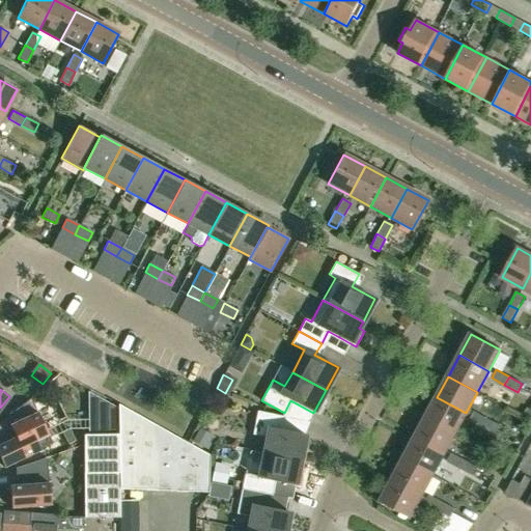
[(19,408),(0,422),(0,442),(1,444),(0,444),(0,459),(3,467),(39,450),(52,444),(30,397),(19,408)]
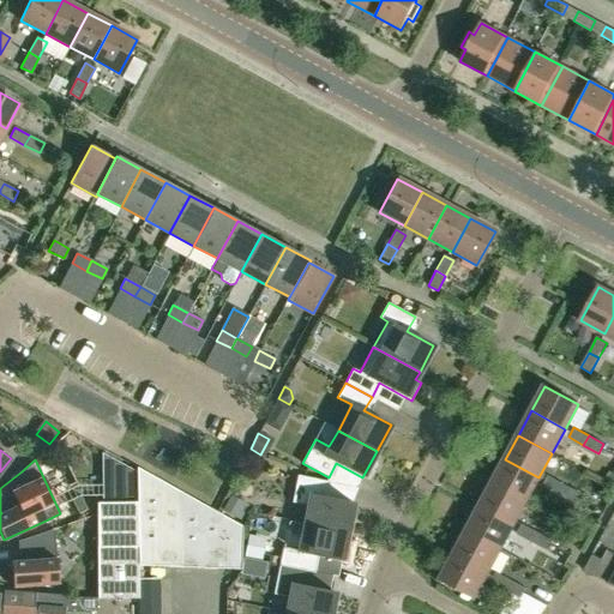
[(527,501),(539,477),(505,459),(492,483),(527,501)]
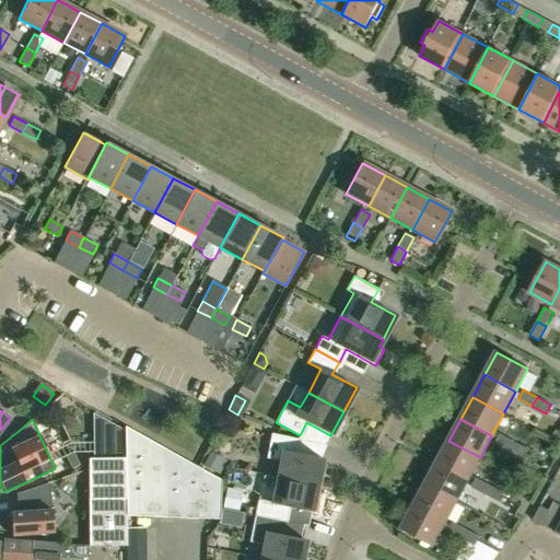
[(219,518),(220,480),(125,427),(125,458),(126,515),(219,518)]
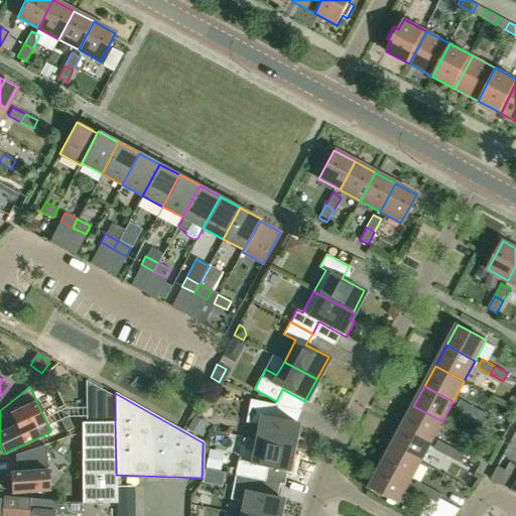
[(255,439),(291,447),(296,422),(272,417),(274,404),(250,399),(245,422),(258,425),(255,439)]
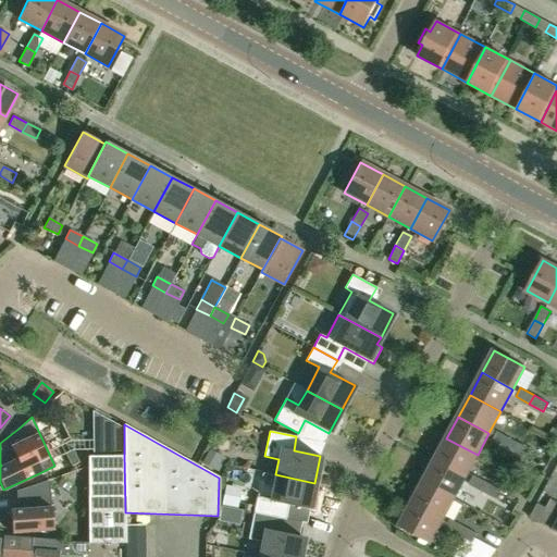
[(506,447),(510,438),(497,431),(492,441),(506,447)]
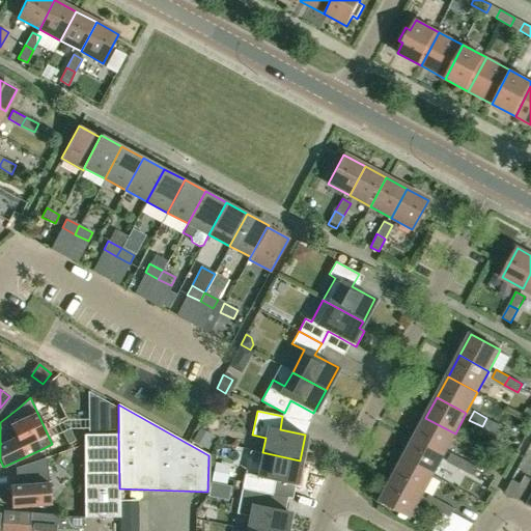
[(444,454),(455,434),(425,418),(415,439),(444,454)]
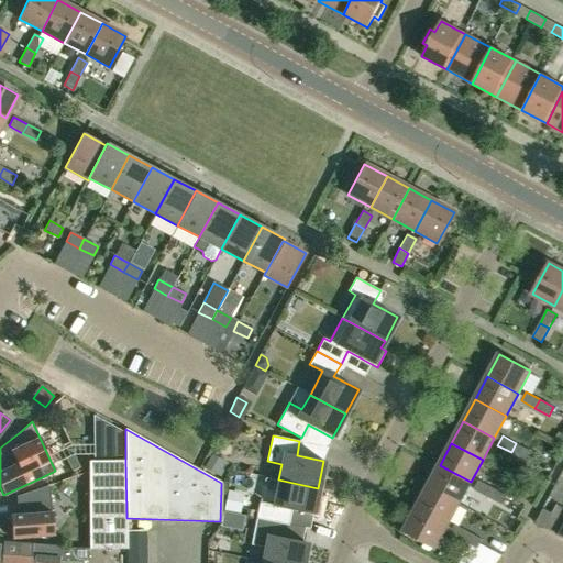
[(516,443),(511,452),(525,460),(530,451),(516,443)]
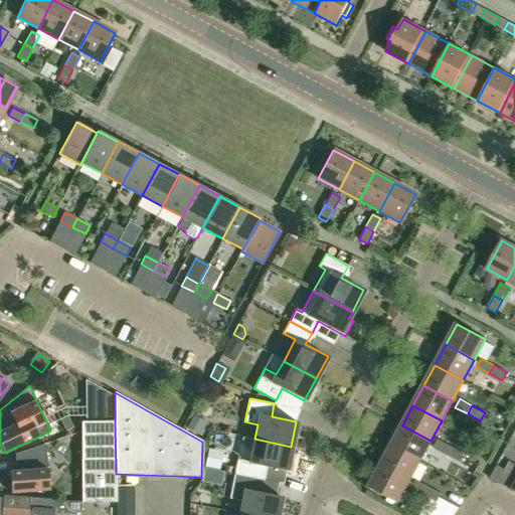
[(205,424),(193,417),(187,428),(199,436),(205,424)]
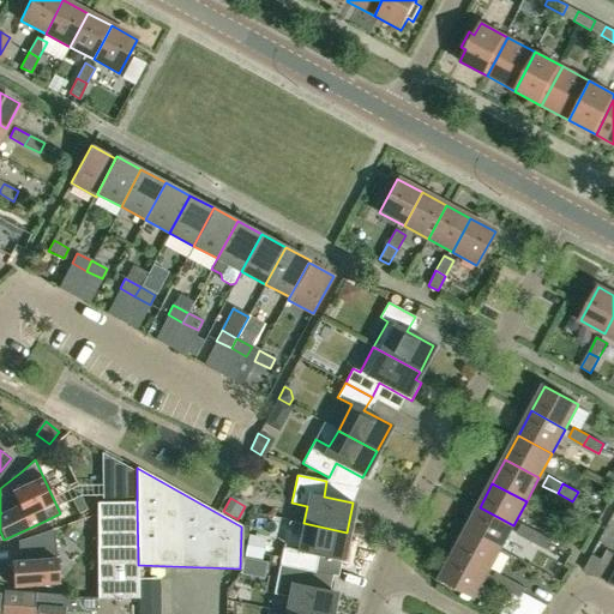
[(138,597),(138,565),(137,503),(112,503),(97,503),(97,597),(97,599),(138,597)]
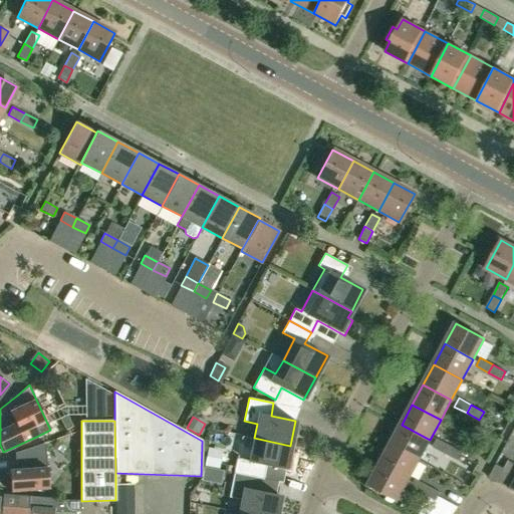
[(419,460),(430,440),(402,425),(391,445),(419,460)]
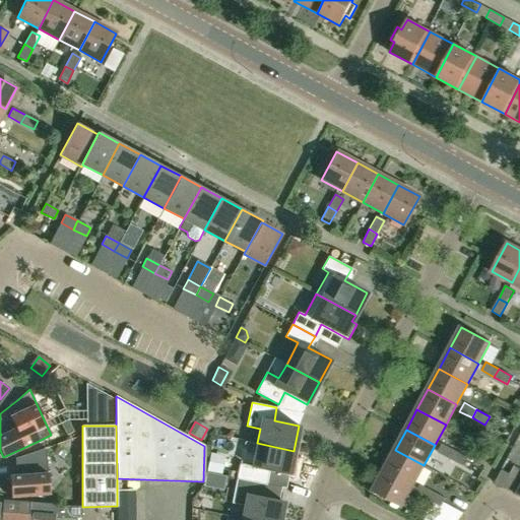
[(288,475),(294,451),(257,443),(252,467),(239,464),(237,478),(261,483),(264,470),(288,475)]
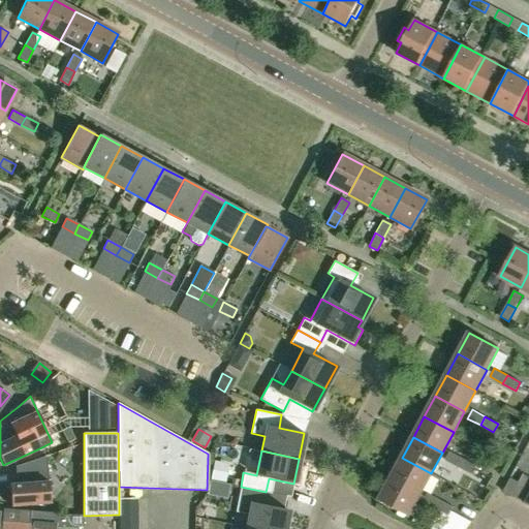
[(458,466),(463,458),(449,452),(445,460),(458,466)]
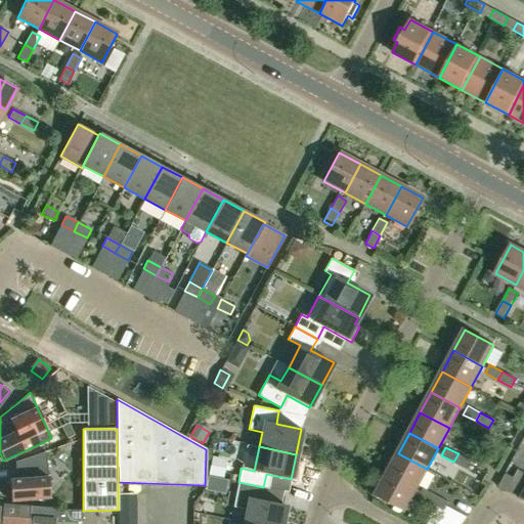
[(10,500),(49,497),(48,477),(47,477),(46,451),(15,462),(16,479),(9,480),(10,500)]
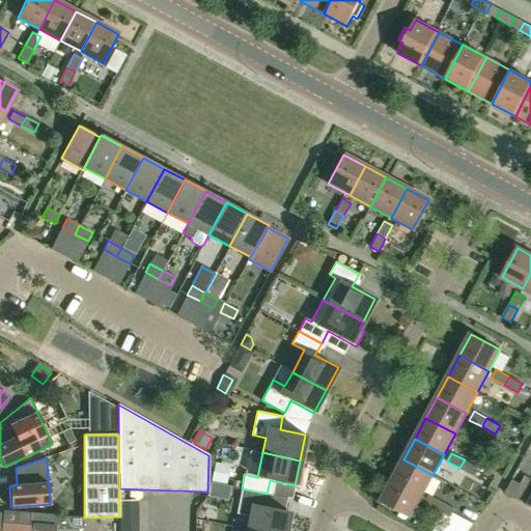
[(421,496),(432,475),(403,459),(392,480),(421,496)]
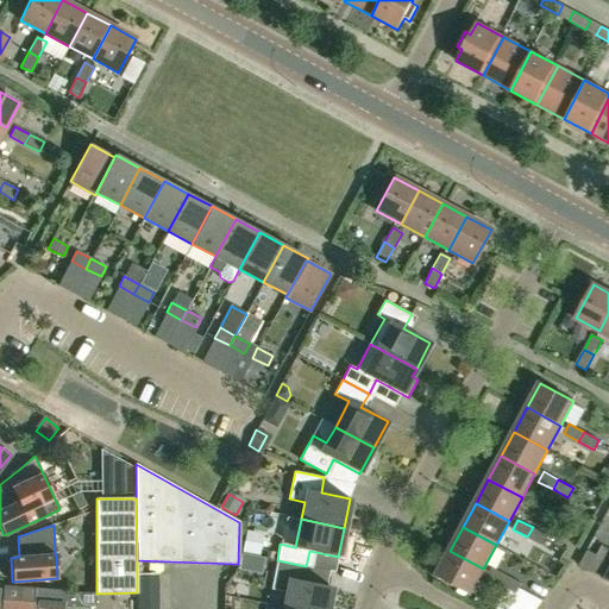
[(533,527),(527,537),(542,545),(547,535),(533,527)]
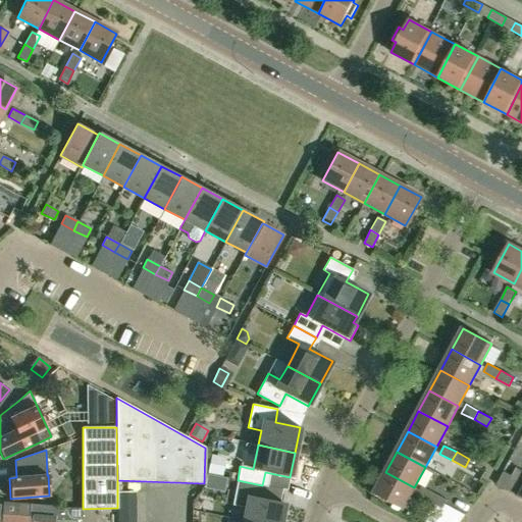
[(221,459),(211,457),(207,473),(218,476),(221,459)]
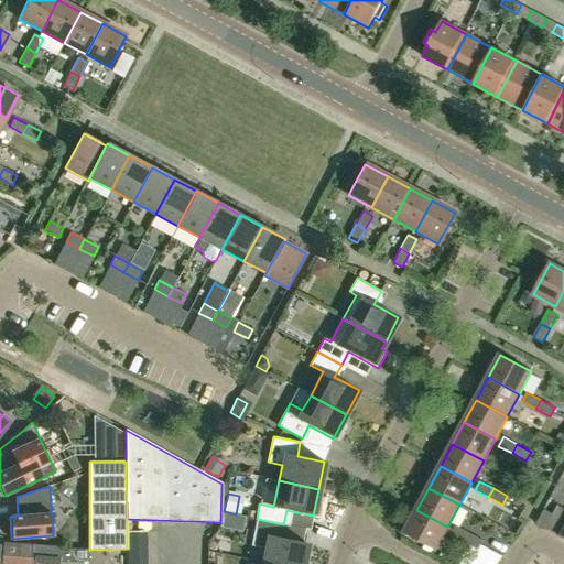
[(554,514),(545,509),(538,523),(546,528),(554,514)]
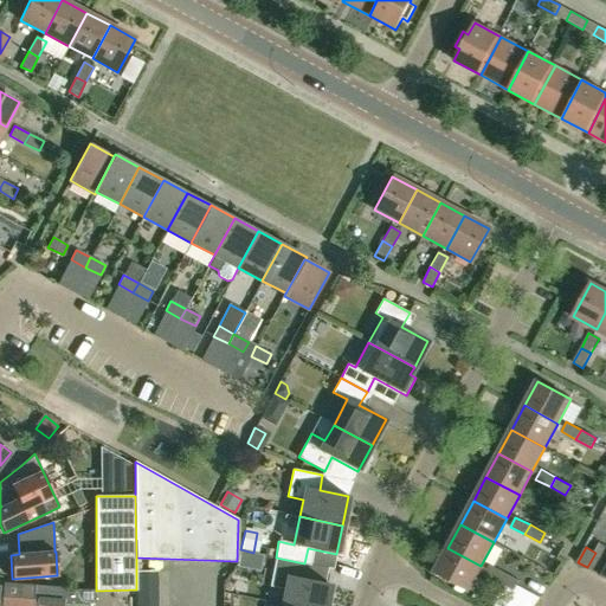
[(468,591),(481,566),(447,548),(434,573),(468,591)]
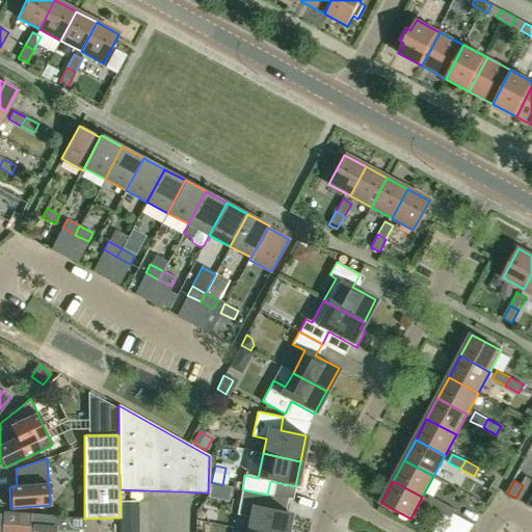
[(265,508),(267,495),(242,489),(237,515),(250,517),(247,531),(254,531),(286,531),(290,513),(265,508)]
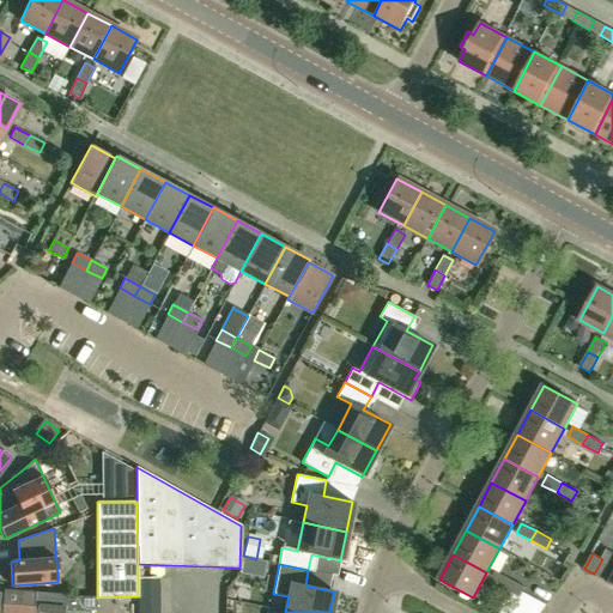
[(505,589),(510,578),(496,571),(490,581),(505,589)]
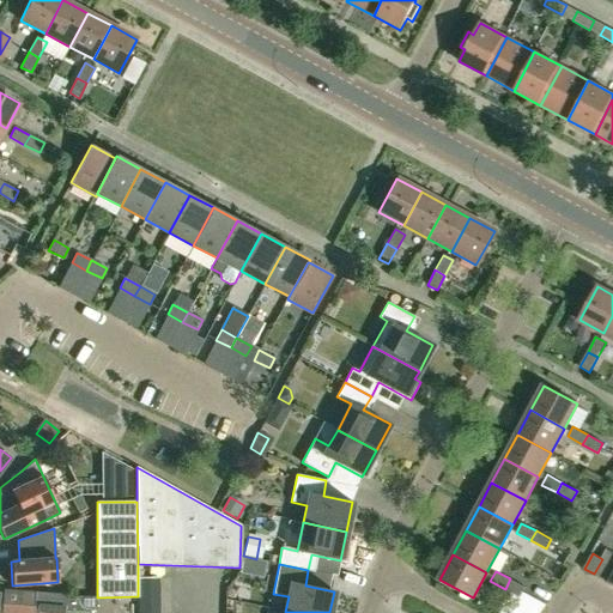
[(510,578),(505,589),(520,596),(526,587),(510,578)]
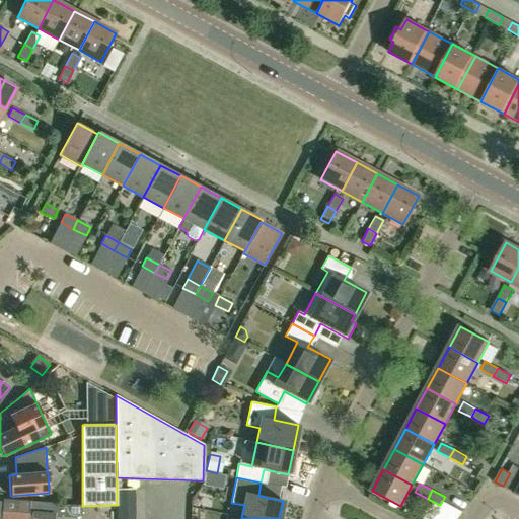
[(29,511),(30,501),(3,499),(2,509),(29,511)]
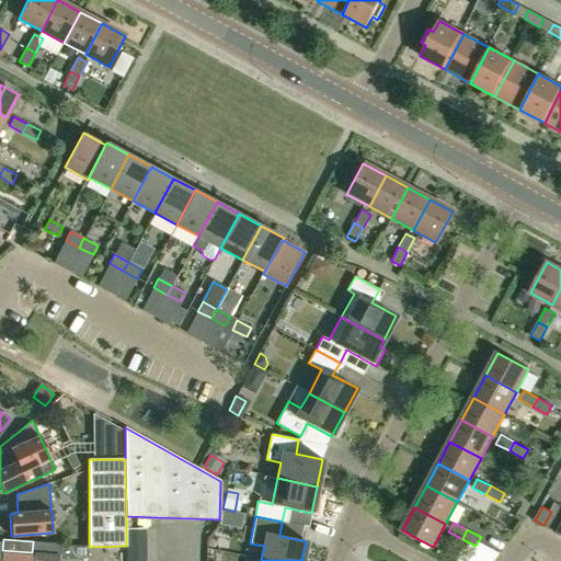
[(45,560),(58,560),(60,546),(60,544),(33,541),(32,552),(34,552),(33,560),(45,560)]
